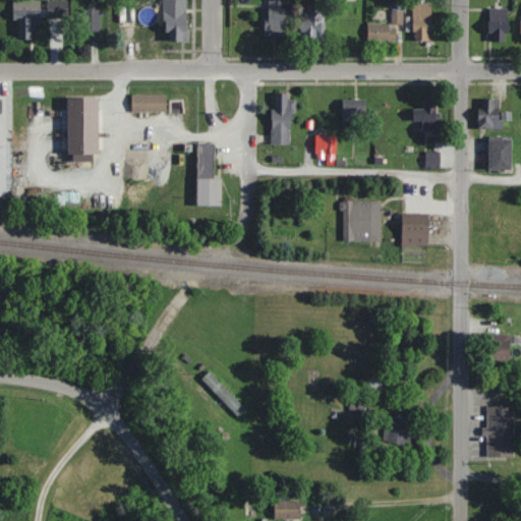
[(40,0),(13,0),(13,19),(19,19),(19,39),(41,39),(40,0)]
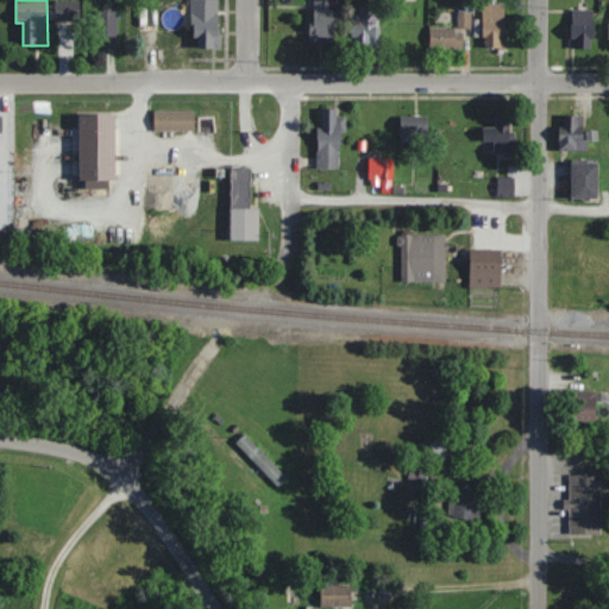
[(80,22),(79,0),(55,0),(56,22),(80,22)]
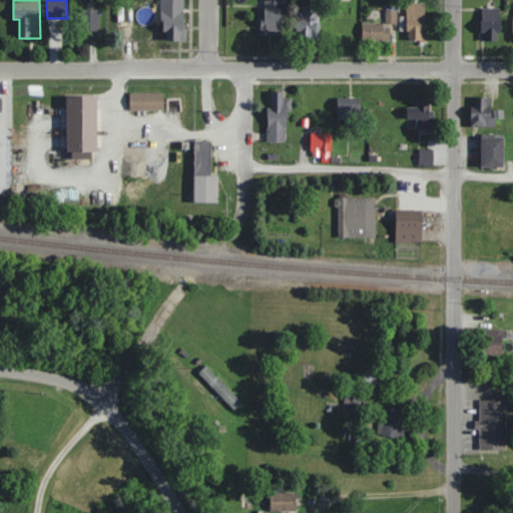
[(185,40),(184,0),(162,0),(162,40),(185,40)]
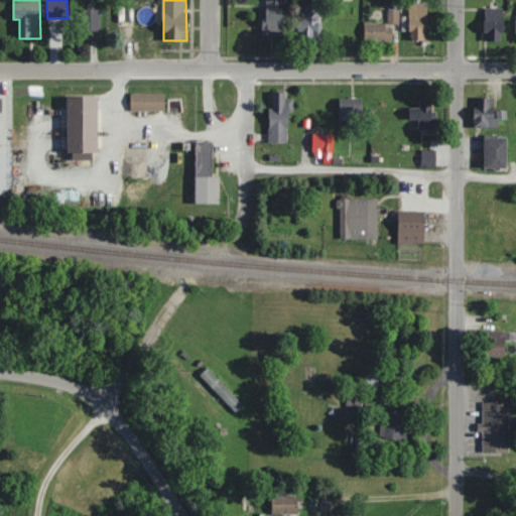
[(354,40),(354,0),(337,0),(337,40),(354,40)]
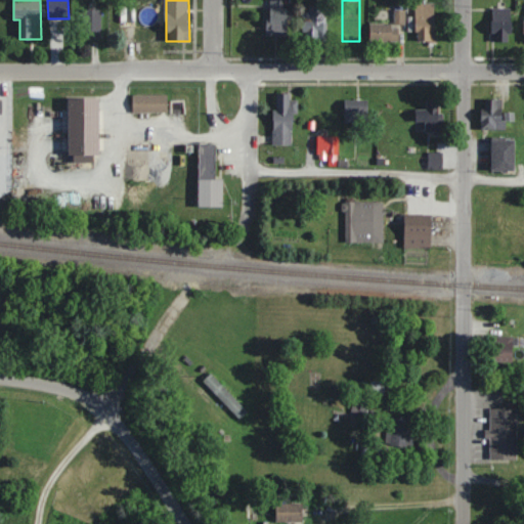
[(417,2),(417,42),(436,42),(436,2),(417,2)]
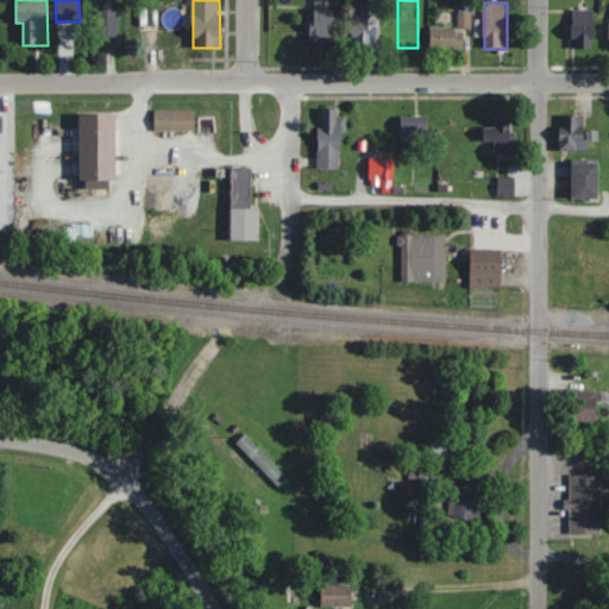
[(336,7),(312,7),(312,41),(336,41),(336,7)]
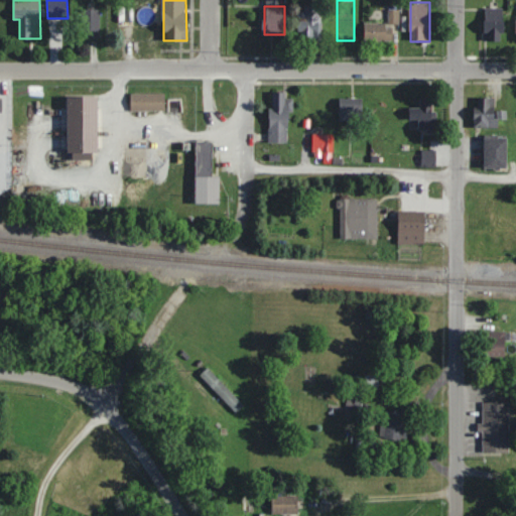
[(505,7),(484,7),(484,40),(505,40),(505,7)]
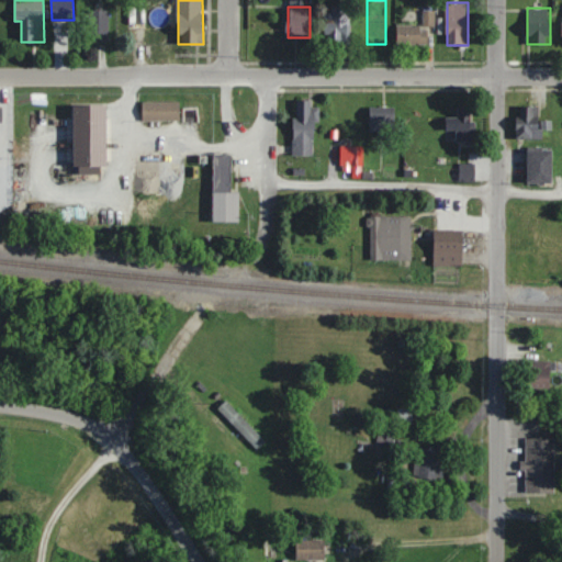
[(128,29),(146,29),(146,9),(128,9),(128,29)]
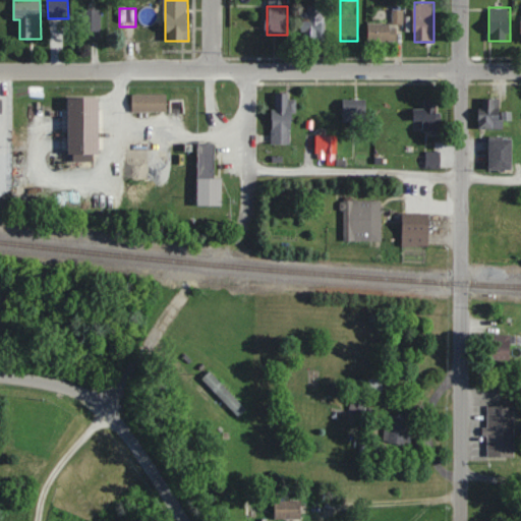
[(82,36),(100,36),(100,9),(82,9),(82,36)]
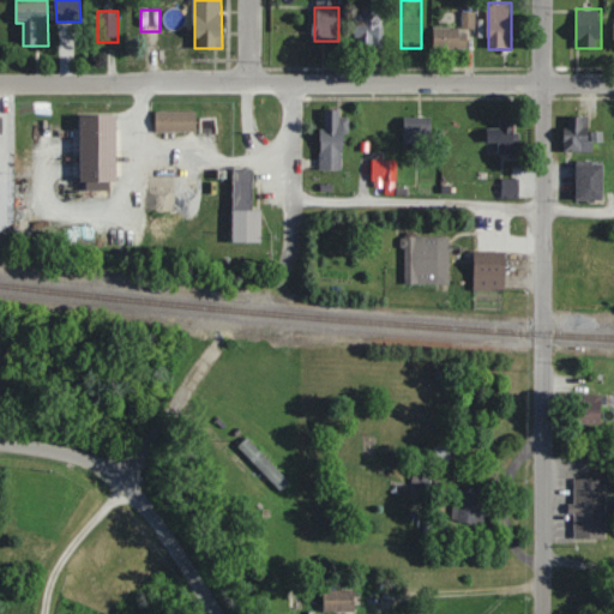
[(383,47),(383,13),(355,13),(355,47),(383,47)]
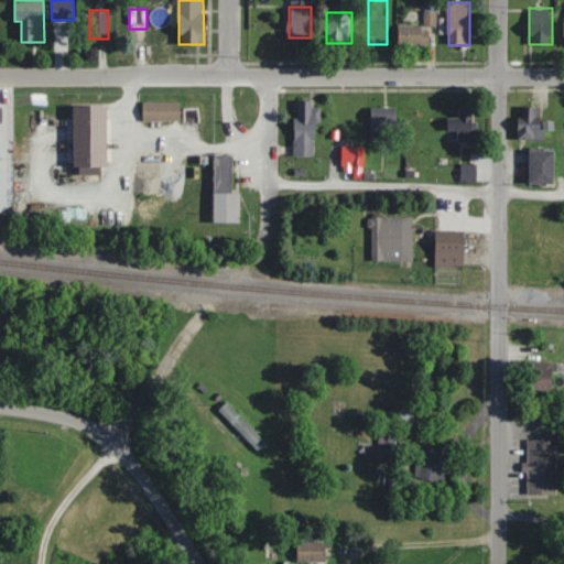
[(170,43),(170,20),(154,20),(154,44),(170,43)]
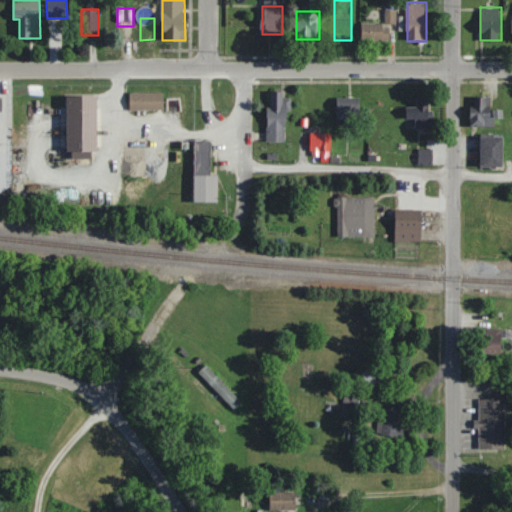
[(362,41),(389,41),(389,21),(362,21),(362,41)]
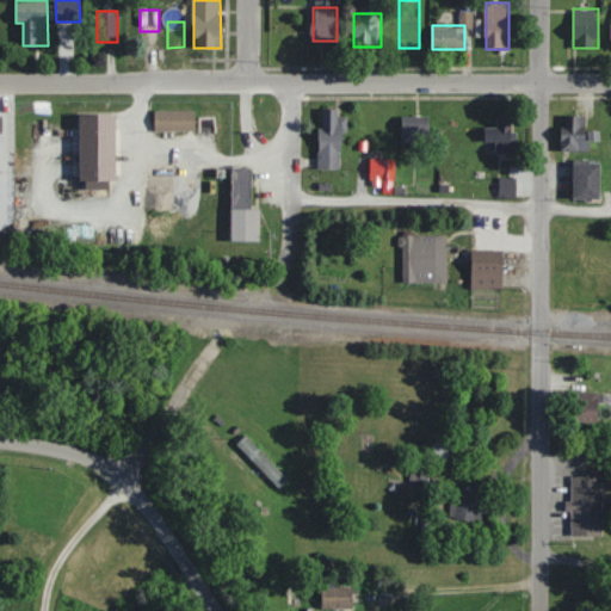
[(343,168),(343,109),(320,109),(320,168),(343,168)]
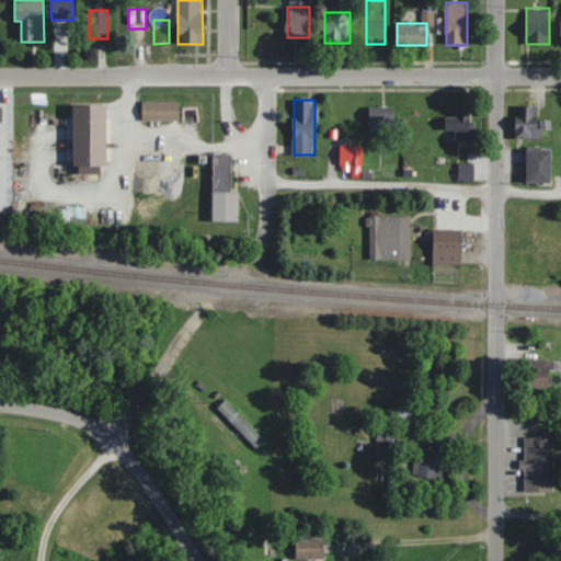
[(180,102),(142,102),(142,119),(180,119),(180,102)]
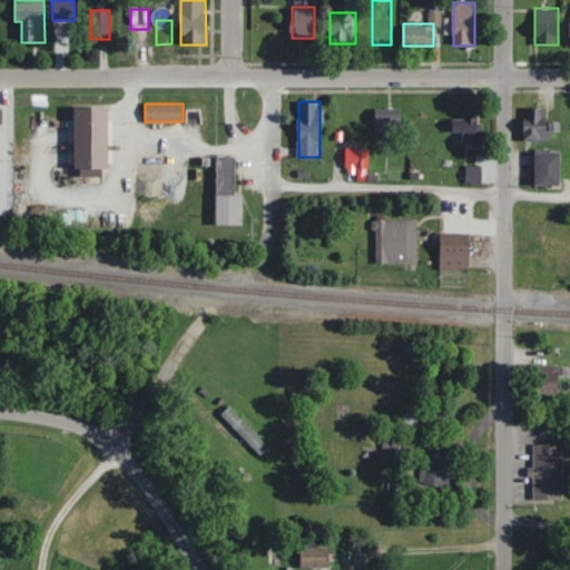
[(108,106),(76,106),(75,176),(108,176),(108,106)]
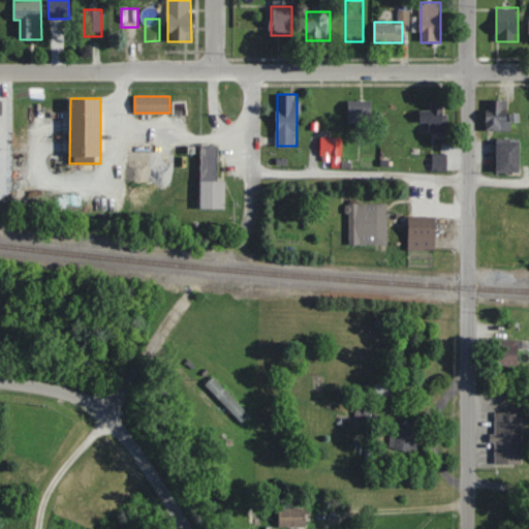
[(430,133),(444,133),(444,99),(431,99),(431,110),(421,110),(421,122),(430,122),(430,133)]
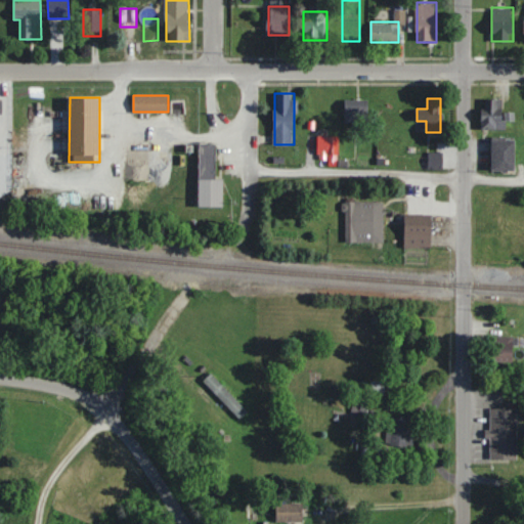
[(505,130),(505,98),(482,98),(482,130),(505,130)]
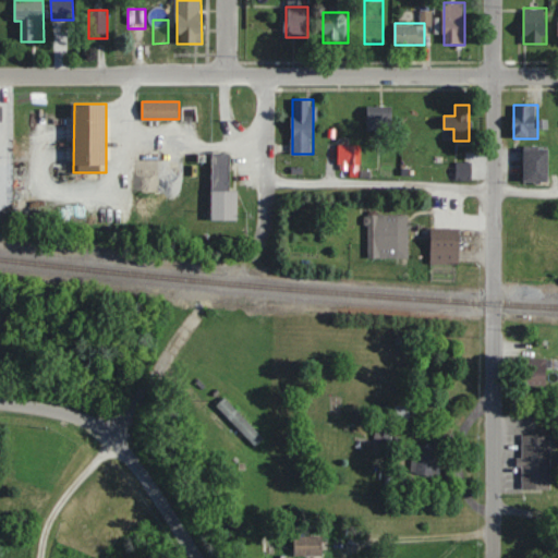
[(391,110),(367,110),(367,131),(391,131),(391,110)]
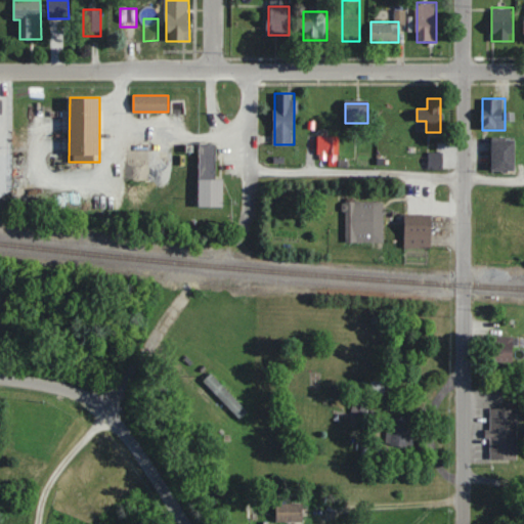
[(318,136),(318,158),(338,158),(338,136),(318,136)]
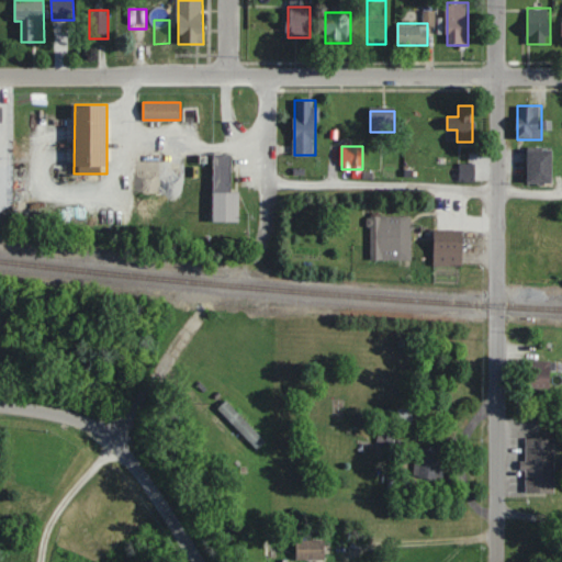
[(553,182),(553,149),(528,149),(528,182),(553,182)]
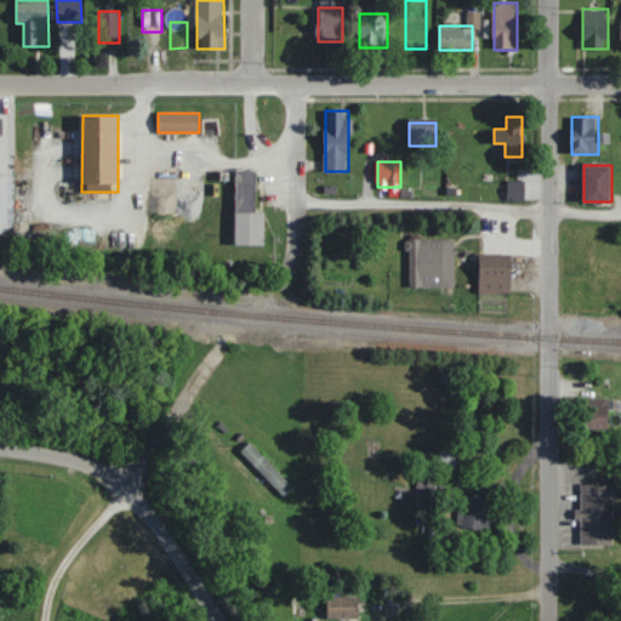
[(265,211),(255,211),(255,170),(235,170),(235,245),(265,245),(265,211)]
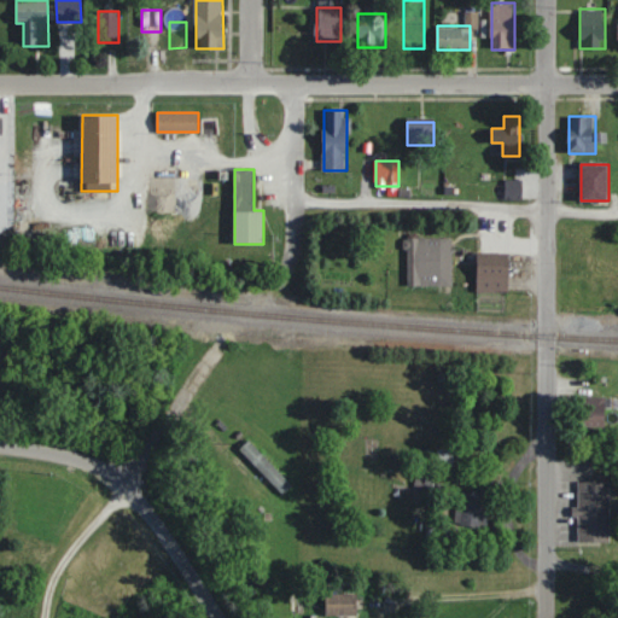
[(523,198),(523,180),(505,180),(505,198),(523,198)]
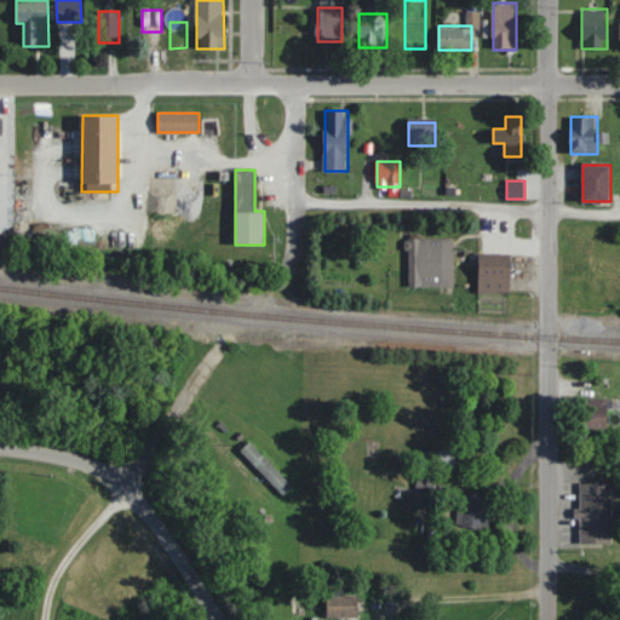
[(408,240),(408,286),(441,286),(441,240),(408,240)]
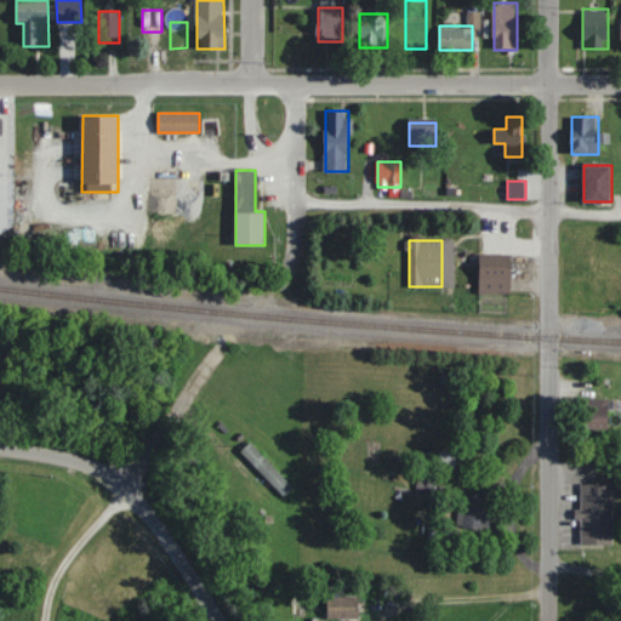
[(480,258),(479,294),(511,294),(511,265),(506,265),(506,258),(480,258)]
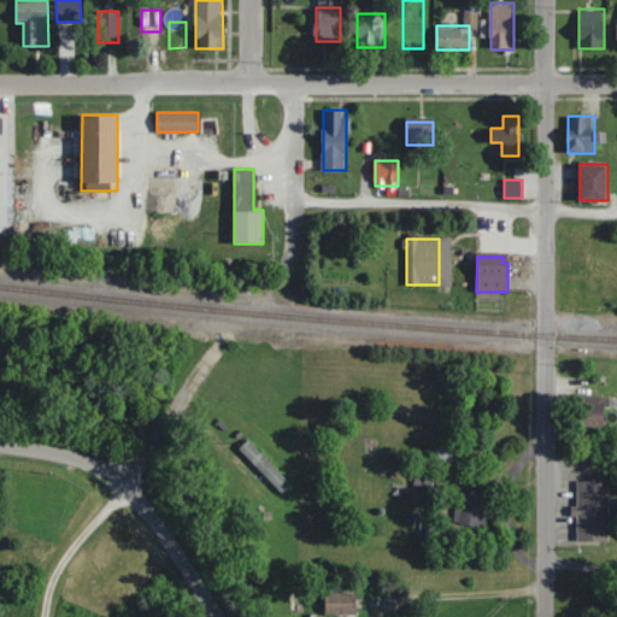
[(577,425),(605,425),(605,395),(577,395),(577,425)]
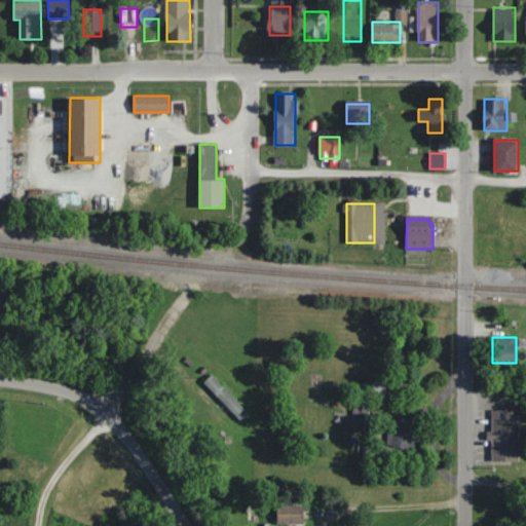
[(204,382),(240,419),(248,411),(212,375),(204,382)]
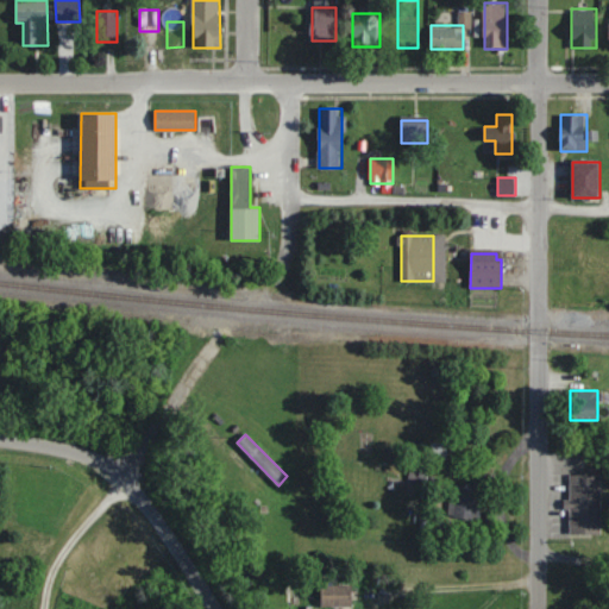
[(428,460),(412,459),(409,481),(426,483),(428,460)]
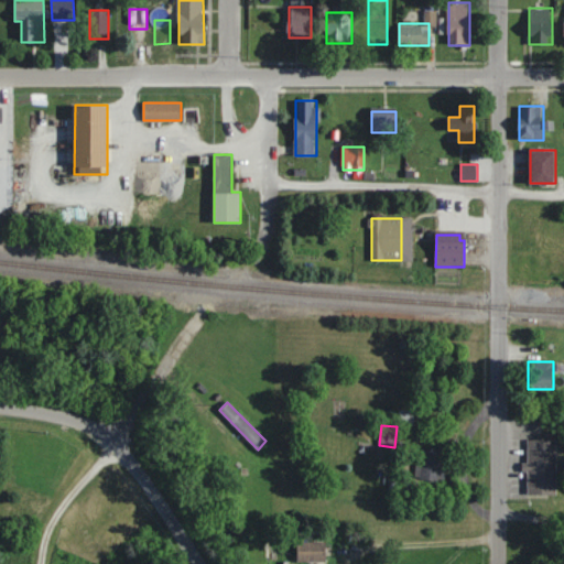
[(528,496),(557,496),(557,438),(528,438),(528,496)]
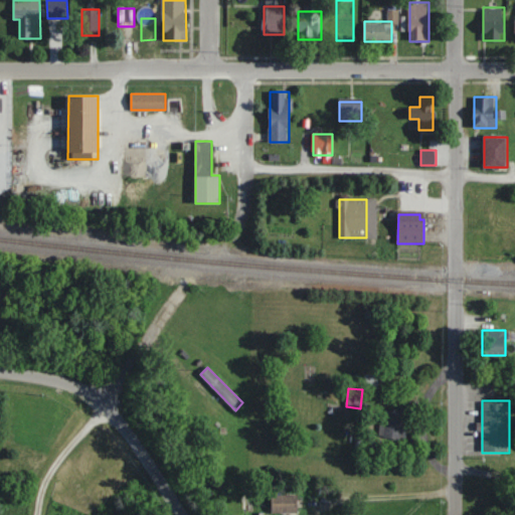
[(409,411),(381,410),(380,437),(408,439),(409,411)]
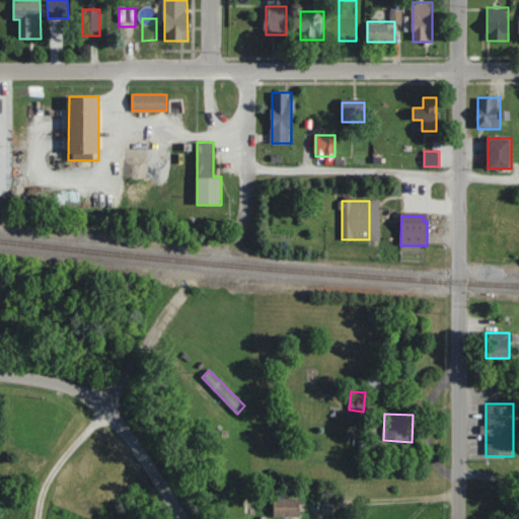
[(263,517),(262,518),(300,518),(300,499),(274,499),(274,517),(263,517)]
